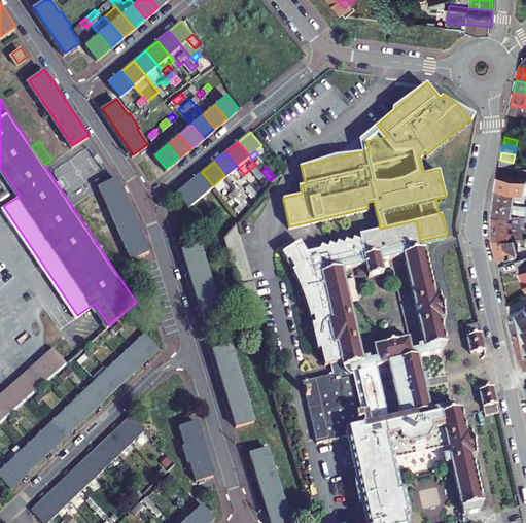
[(525,175),(498,171),(496,183),(525,188),(525,175)]
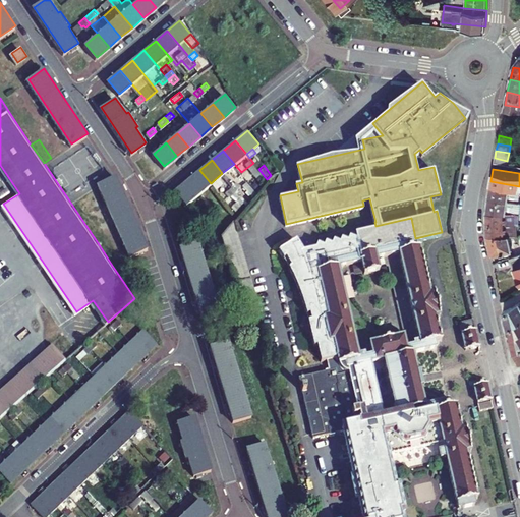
[(211,183),(199,170),(188,180),(198,192),(211,183)]
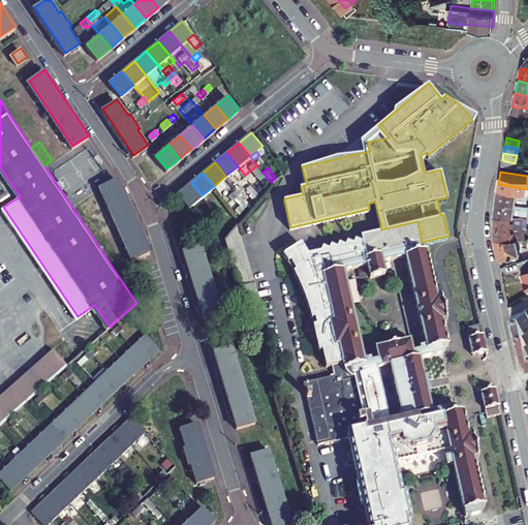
[(118,178),(100,186),(109,205),(116,221),(132,258),(150,250),(118,178)]
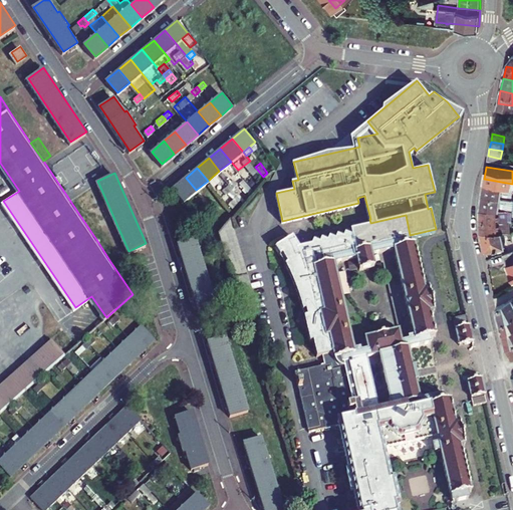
[(236,177),(229,183),(233,187),(239,181),(236,177)]
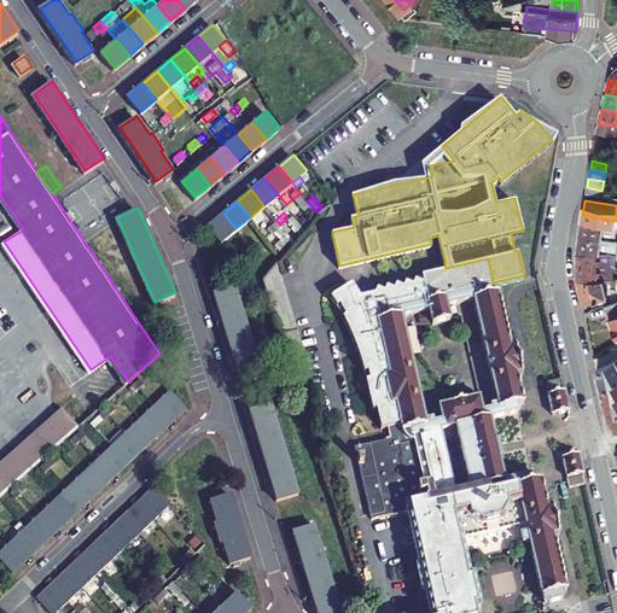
[(236,228),(223,214),(209,225),(221,240),(236,228)]
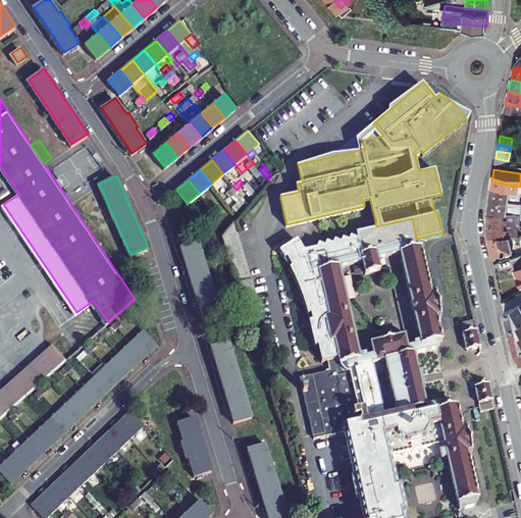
[(520,187),(491,182),(489,197),(510,198),(520,199),(520,187)]
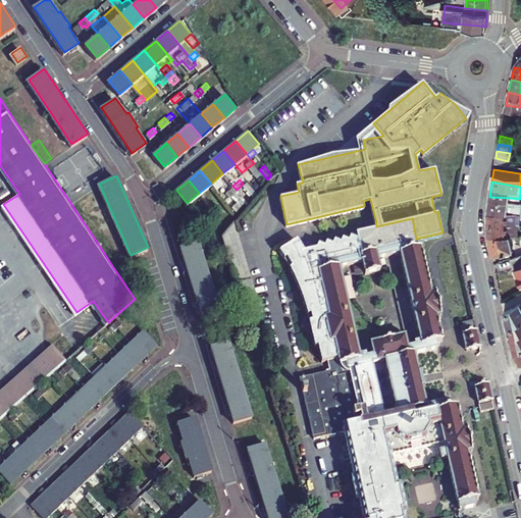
[(237,190),(232,186),(226,191),(229,195),(237,190)]
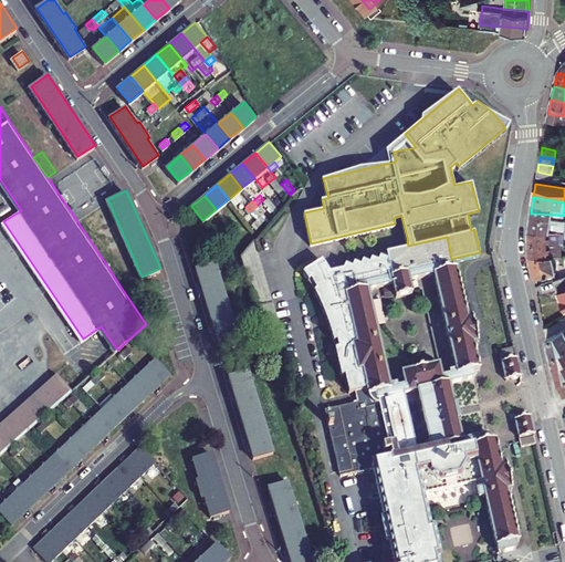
[(81,209),(73,215),(86,235),(94,230),(81,209)]
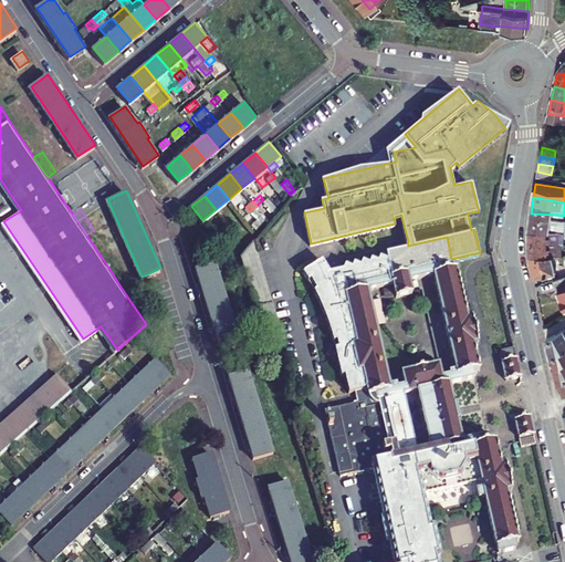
[(252,221),(257,226),(265,217),(262,212),(252,221)]
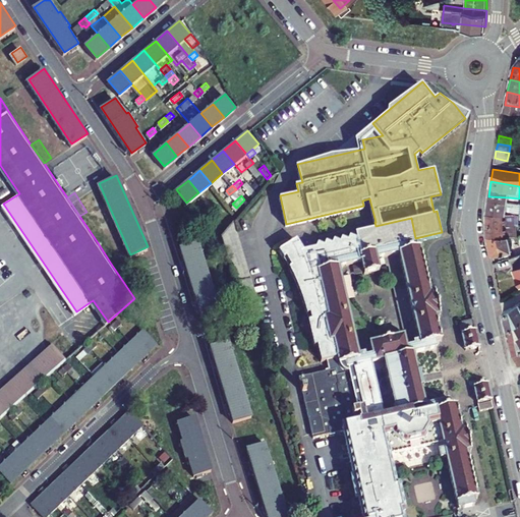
[(509,197),(488,196),(486,208),(516,210),(519,210),(519,198),(509,197)]
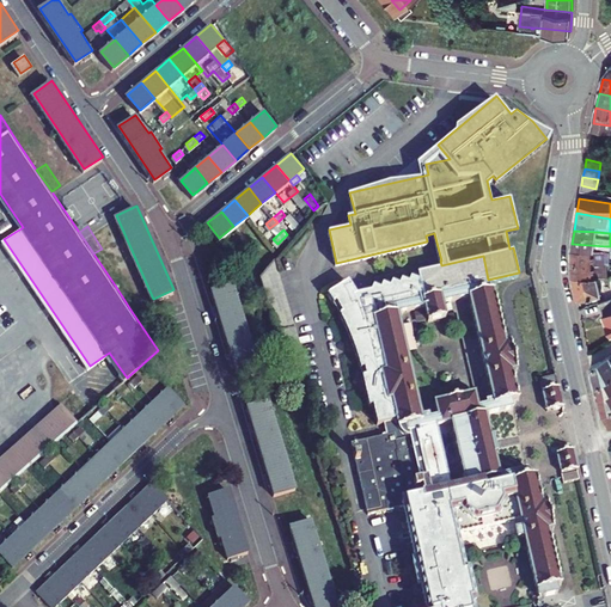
[(252,234),(245,240),(249,245),(257,239),(252,234)]
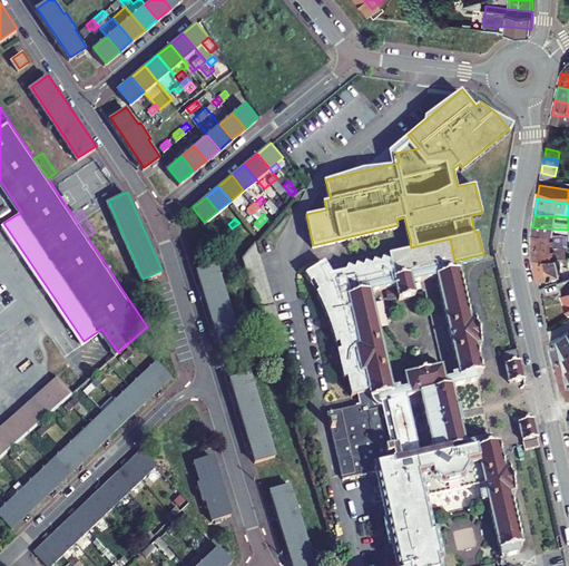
[(232,228),(228,224),(221,230),(225,235),(232,228)]
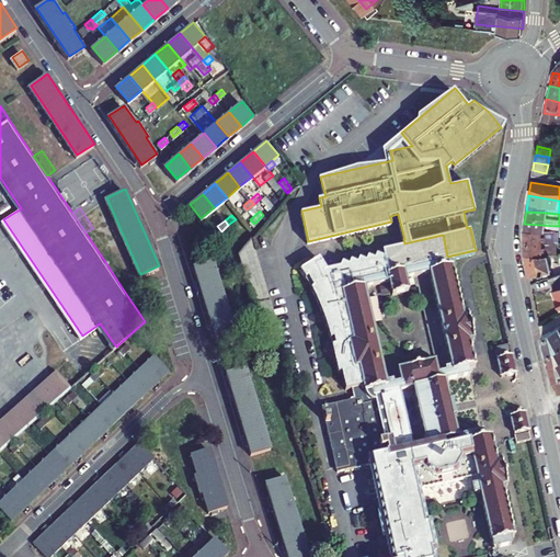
[(556,226),(524,224),(525,236),(556,238),(556,226)]
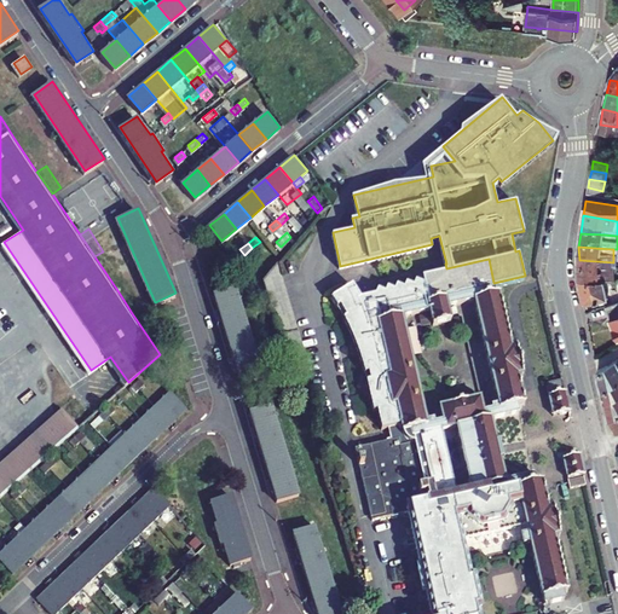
[(501,290),(496,291),(494,283),(489,259),(446,268),(423,273),(425,281),(416,277),(414,283),(406,279),(405,284),(398,282),(396,287),(388,284),(386,289),(379,287),(376,291),(362,295),(359,290),(353,282),(333,295),(338,305),(341,302),(347,313),(344,316),(357,343),(365,370),(369,369),(371,377),(367,377),(374,407),(377,407),(382,426),(388,424),(392,436),(356,445),(373,516),(409,508),(422,563),(427,586),(433,613),(481,613),(480,607),(473,574),(465,536),(529,521),(531,529),(524,531),(526,540),(533,539),(548,600),(567,596),(566,589),(571,588),(559,533),(562,532),(561,525),(554,503),(550,504),(543,478),(536,479),(535,471),(507,479),(501,456),(504,455),(501,438),(497,438),(492,416),(520,410),(518,403),(526,400),(520,374),(524,372),(520,351),(518,343),(513,343),(501,290)]
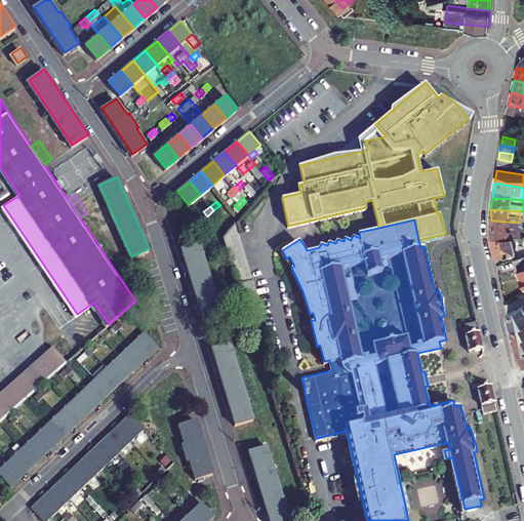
[(242,243),(235,221),(229,229),(224,235),(226,241),(228,248),(242,243)]
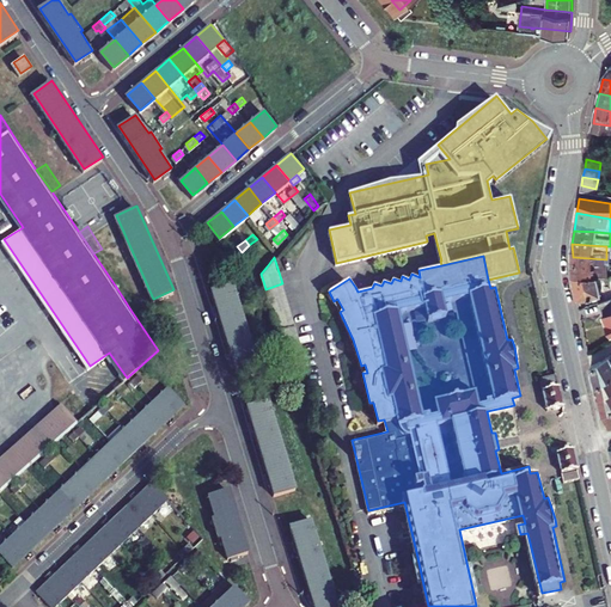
[(606,259),(573,257),(573,271),(606,274),(606,259)]
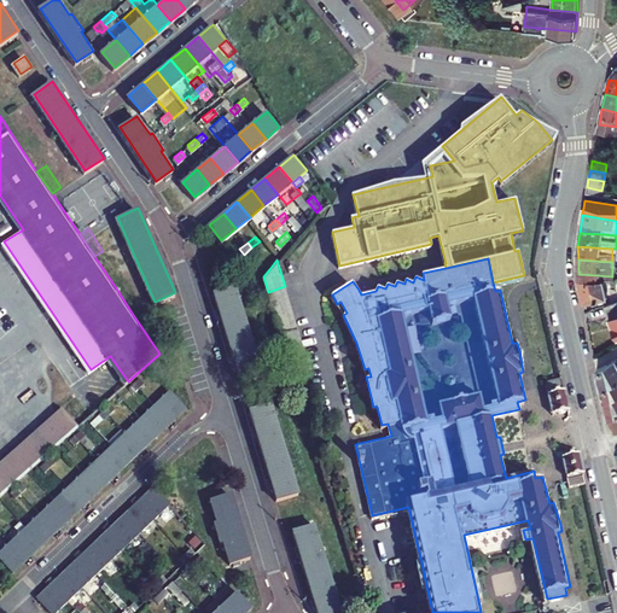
[(612,276),(578,274),(583,298),(609,293),(606,284),(616,281),(616,276),(612,276)]
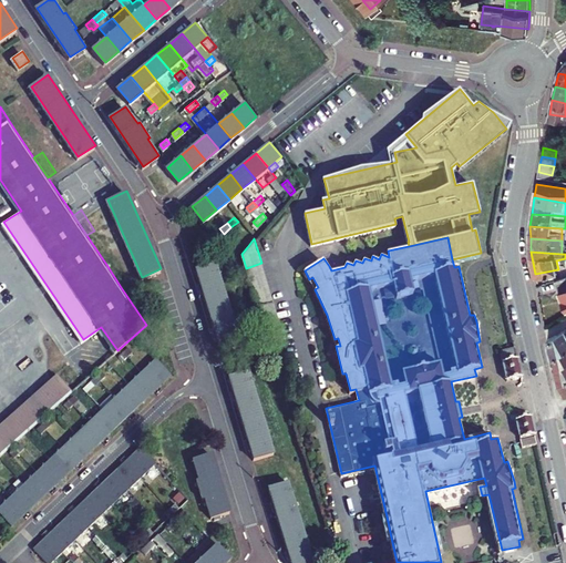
[(115,262),(107,266),(121,287),(129,282),(115,262)]
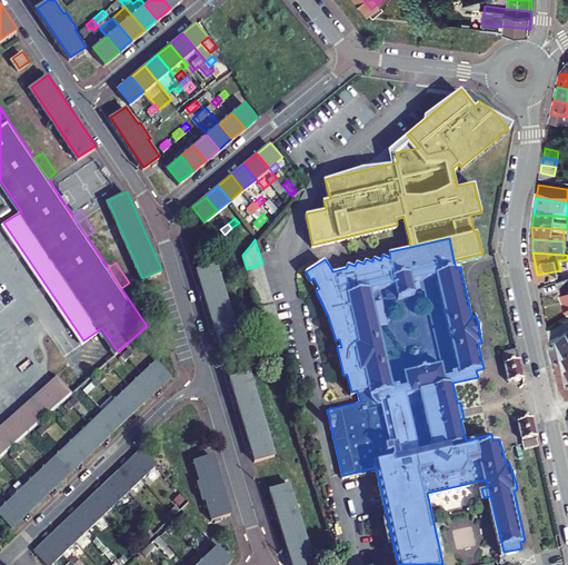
[(242,344),(219,270),(217,263),(197,269),(201,283),(200,283),(200,284),(202,289),(203,289),(216,329),(215,330),(217,337),(218,337),(222,350),(242,344)]
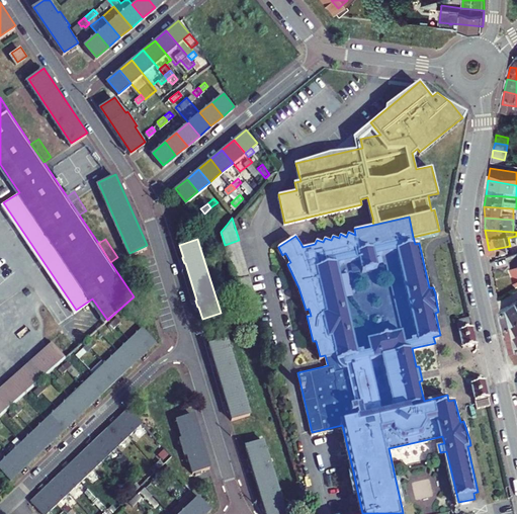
[(241,247),(239,240),(225,245),(227,251),(241,247)]
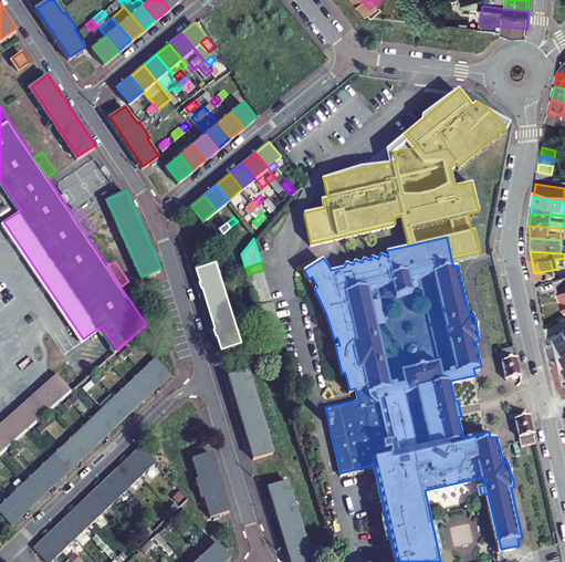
[(265,277),(263,270),(248,274),(250,282),(265,277)]
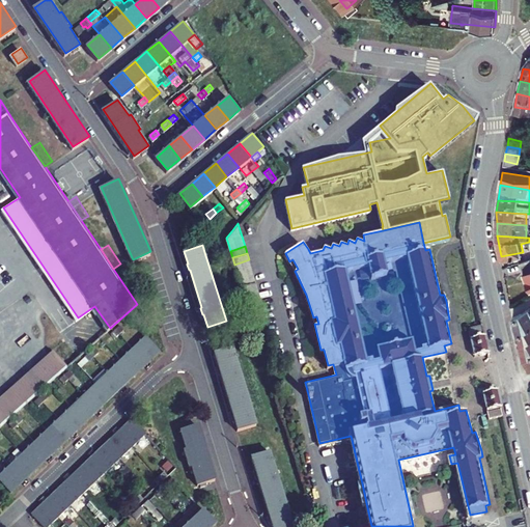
[(529,254),(521,258),(529,279),(529,254)]
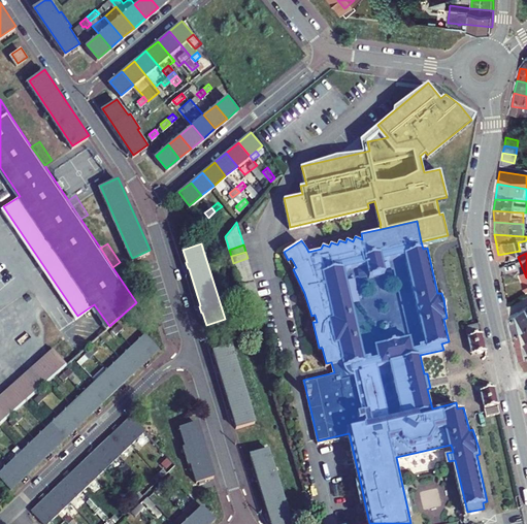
[(250,265),(248,258),(233,263),(235,269),(250,265)]
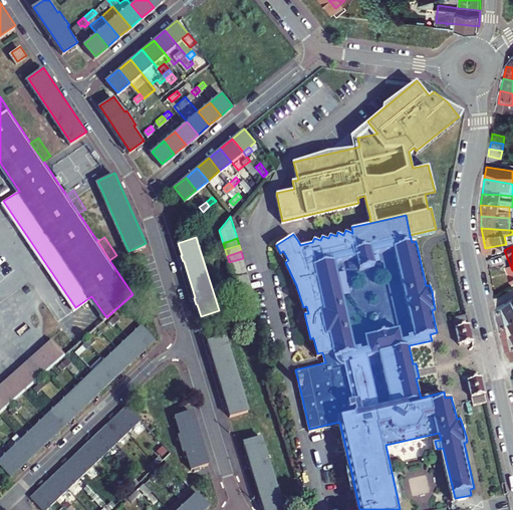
[(245,264),(243,258),(229,262),(231,269),(245,264)]
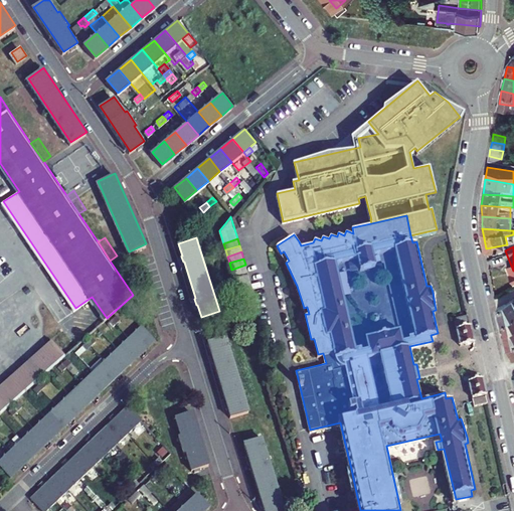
[(248,273),(245,265),(231,270),(233,277),(248,273)]
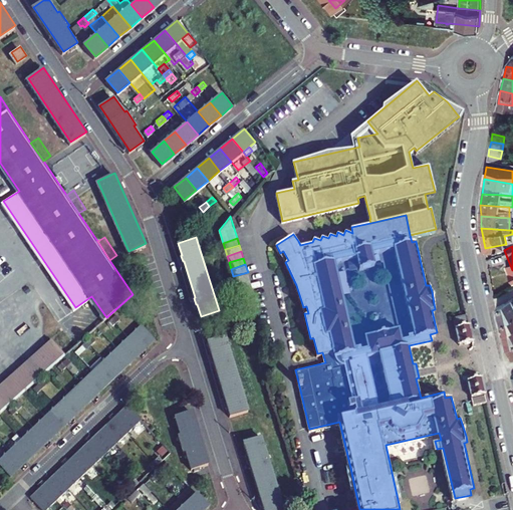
[(512,295),(497,303),(501,319),(512,313),(512,295)]
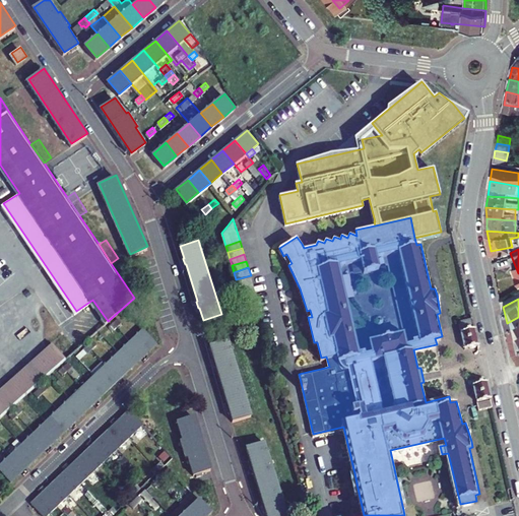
[(475,325),(473,316),(459,319),(461,329),(475,325)]
